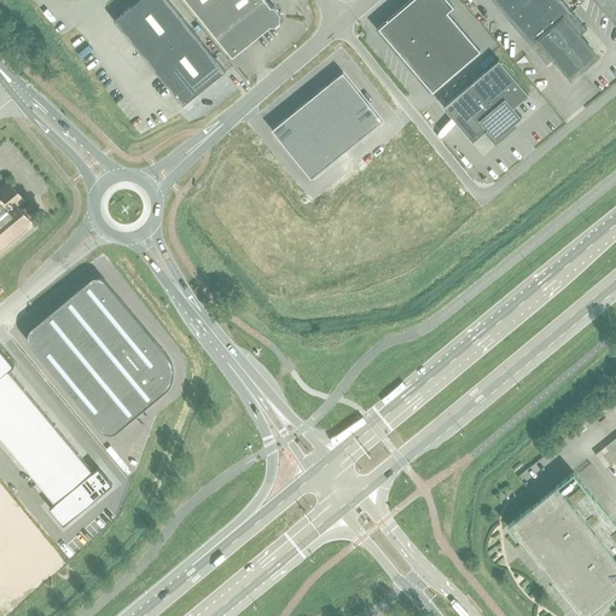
[(214,81),(224,73),(164,0),(138,0),(111,22),(120,33),(173,97),(172,97),(180,108),(214,81)]
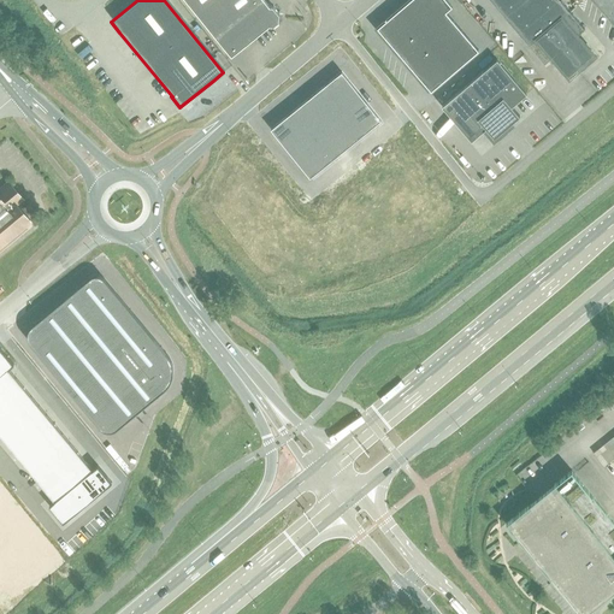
[(182,0),(230,58),(267,27),(271,28),(277,23),(277,16),(271,9),(267,7),(260,0),(182,0)]
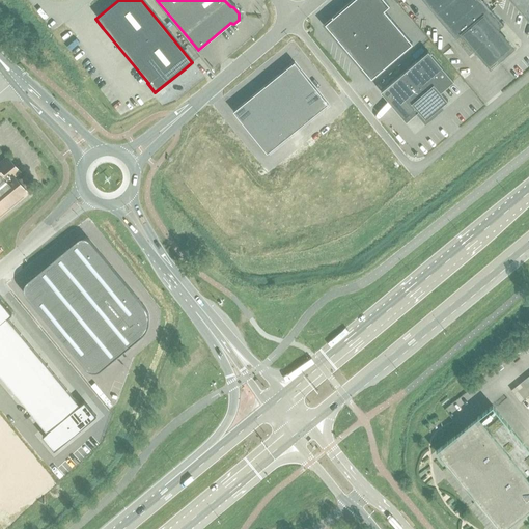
[(358,0),(353,0),(343,8),(355,22),(362,29),(374,19),(358,0)]
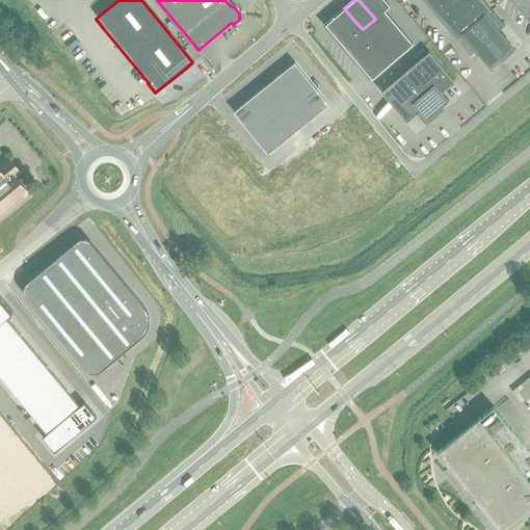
[(381,0),(359,0),(375,19),(382,12),(389,7),(381,0)]
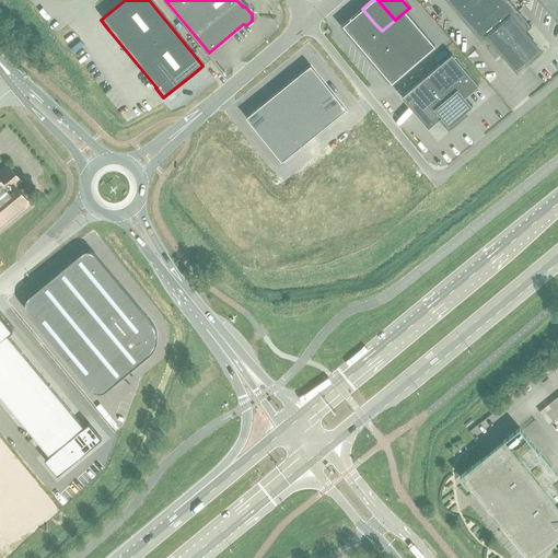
[(442,0),(492,59),(499,54),(502,57),(513,70),(522,62),(521,61),(527,56),(529,58),(537,50),(525,37),(523,34),(530,28),(504,0),(442,0)]
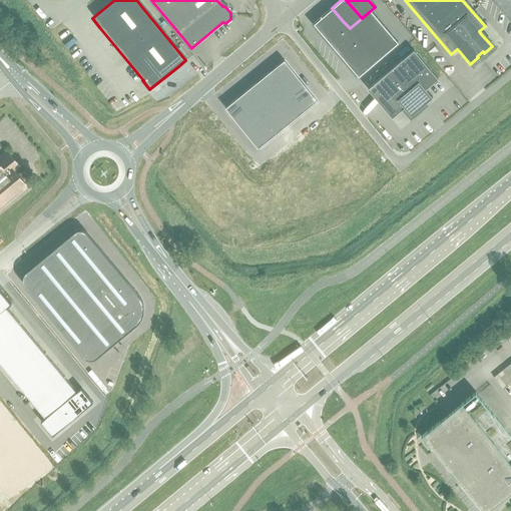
[(312,25),(323,38),(343,21),(332,8),(312,25)]
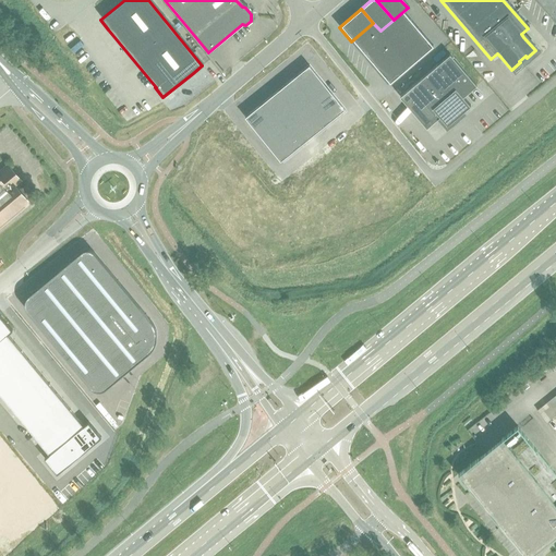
[(409,21),(401,13),(394,20),(381,31),(386,37),(387,39),(409,21)]
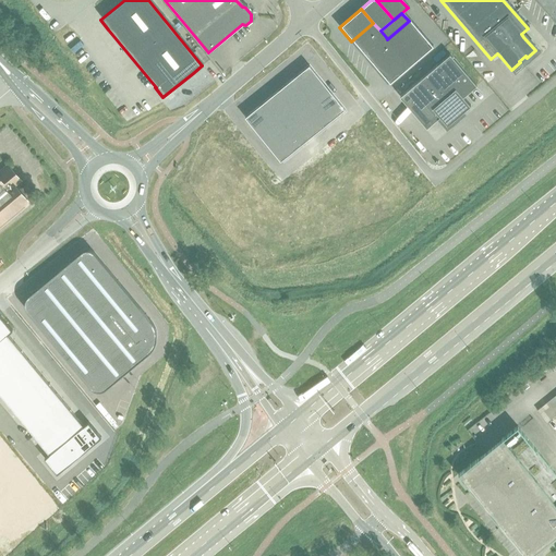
[(395,48),(417,29),(409,21),(387,39),(395,48)]
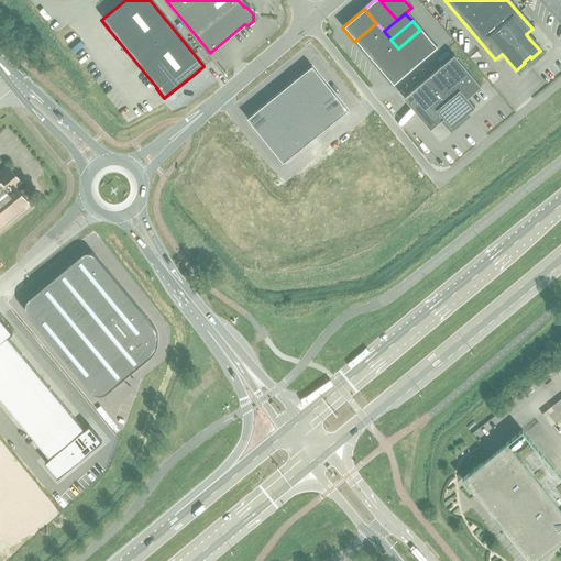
[(376,23),(354,42),(367,56),(389,37),(384,31),(376,23)]
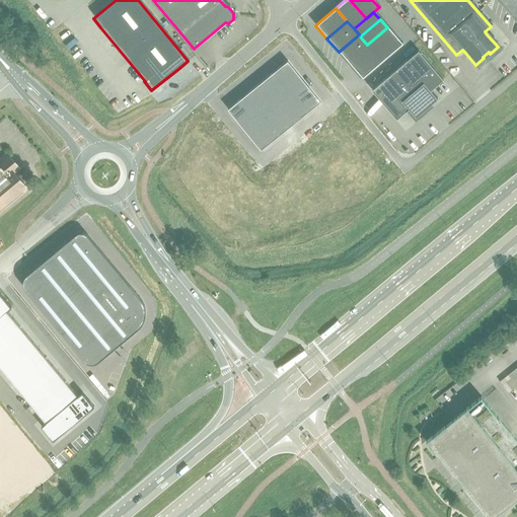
[(387,27),(367,45),(370,48),(374,53),(393,35),(387,27)]
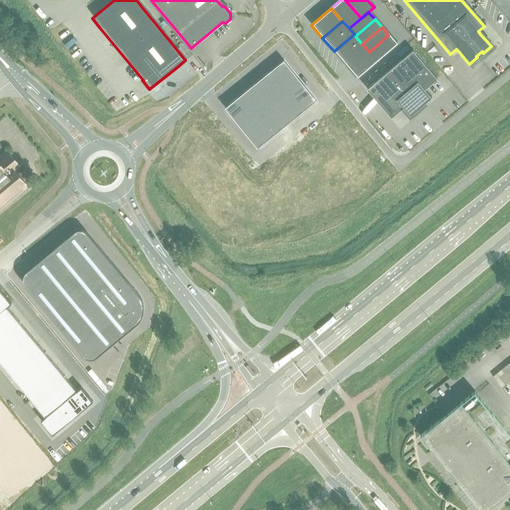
[(354,34),(334,51),(345,64),(365,47),(362,44),(355,36),(354,34)]
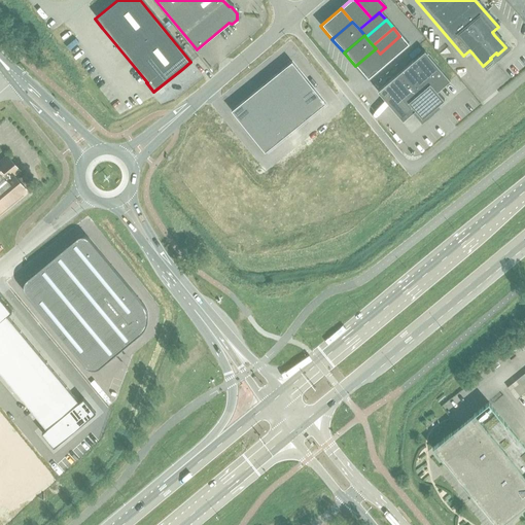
[(380,54),(387,62),(407,45),(399,36),(380,54)]
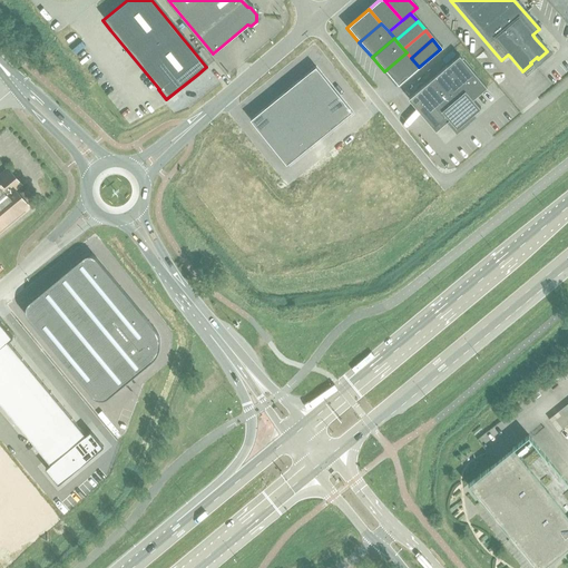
[(411,58),(407,52),(384,71),(397,86),(419,67),(411,58)]
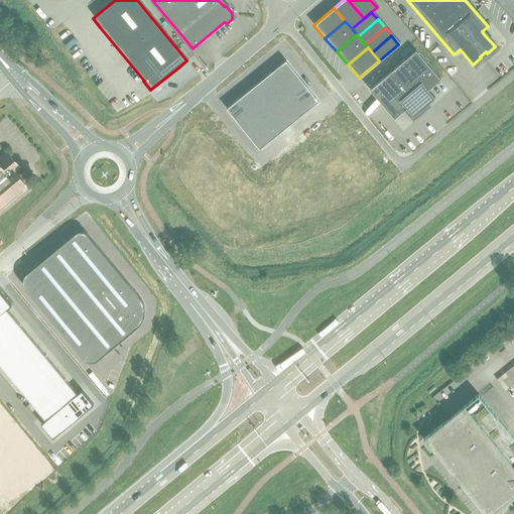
[(393,120),(405,109),(411,117),(433,99),(426,91),(438,81),(414,51),(368,91),(393,120)]
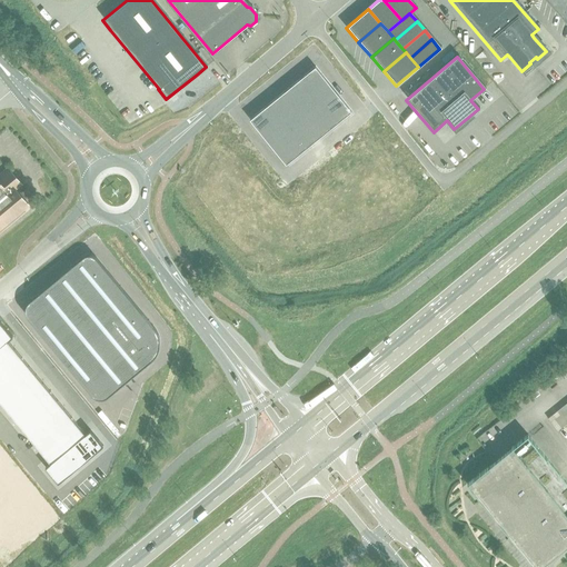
[(314,68),(299,80),(317,102),(319,100),(331,90),(314,68)]
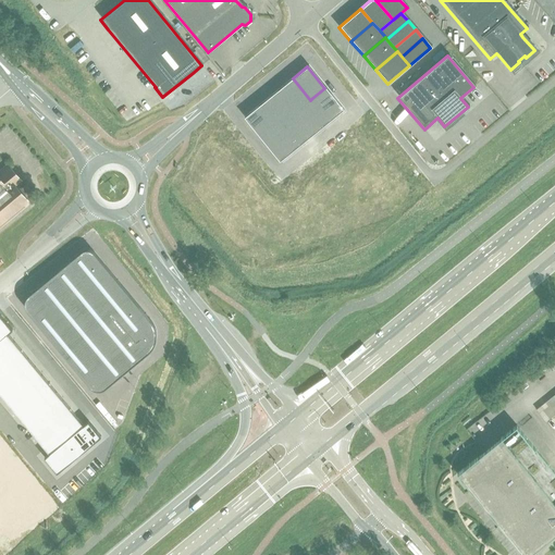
[(293,78),(281,88),(298,109),(303,106),(310,100),(293,78)]
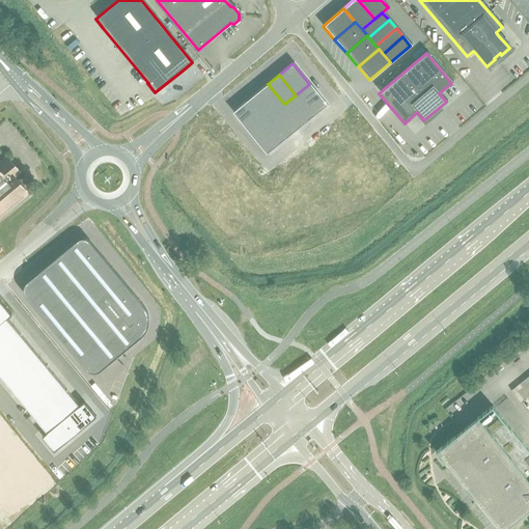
[(268,84),(256,92),(273,113),(278,109),(284,104),(268,84)]
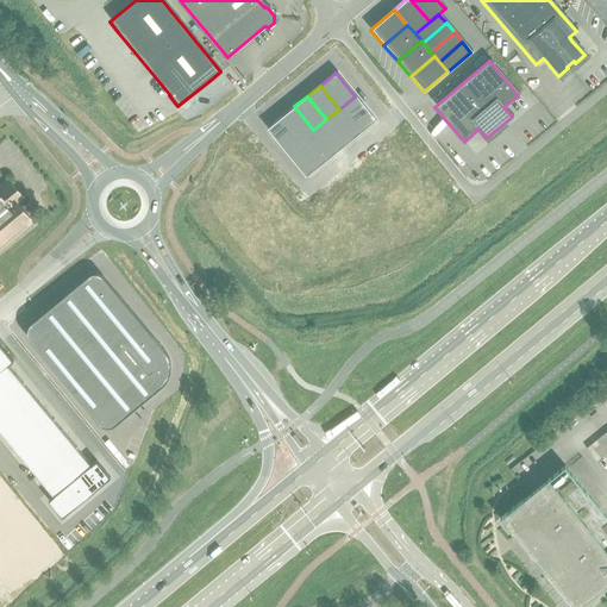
[(355,97),(342,107),(362,131),(374,120),(355,97)]
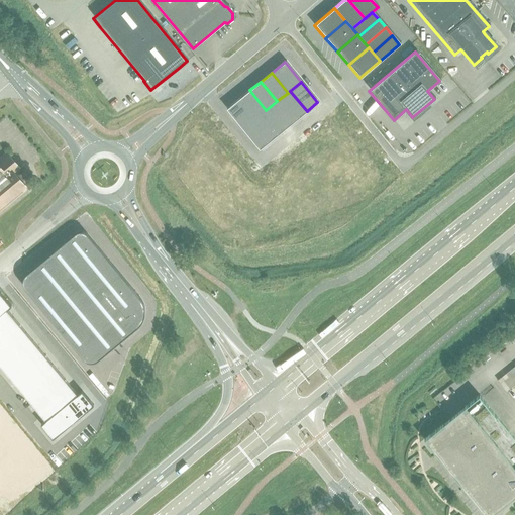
[(249,90),(238,99),(254,119),(261,113),(266,110),(249,90)]
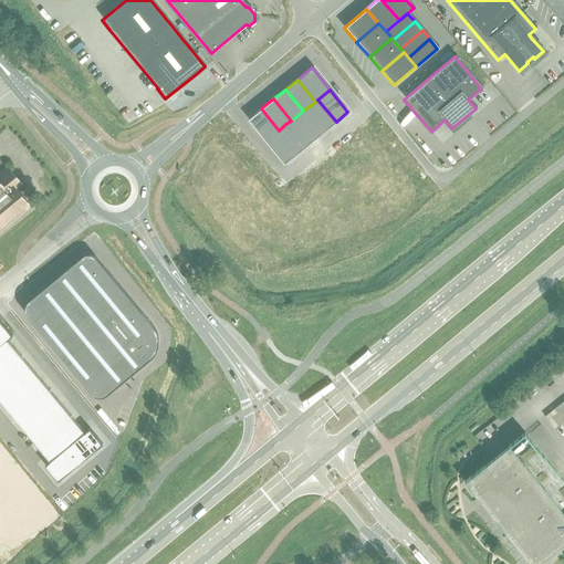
[(315,102),(307,107),(325,131),(335,122),(336,122),(317,100),(315,102)]
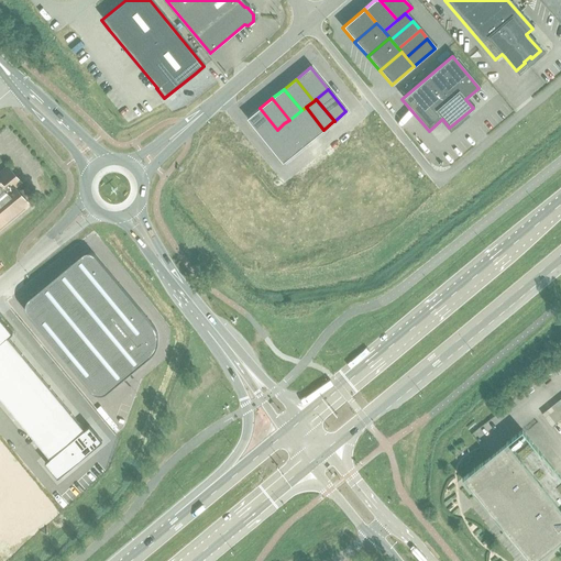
[(301,110),(295,116),(314,138),(323,130),(306,107),(301,110)]
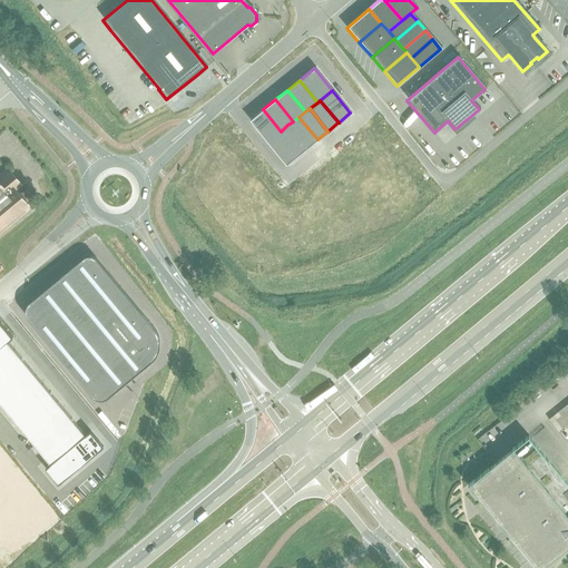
[(263,109),(248,121),(265,143),(277,133),(281,131),(263,109)]
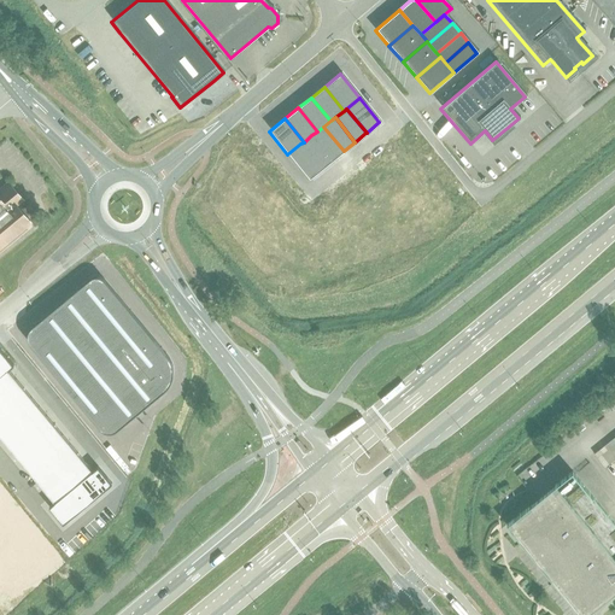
[(317,132),(311,135),(332,160),(344,151),(323,127),(317,132)]
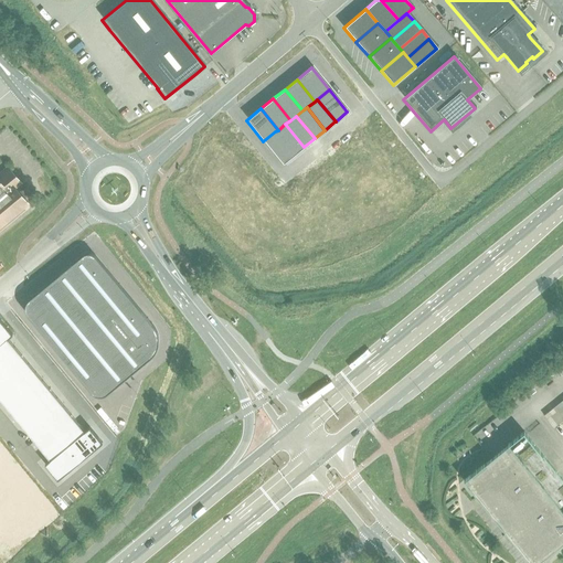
[(278,130),(275,131),(294,155),(304,147),(285,124),(278,130)]
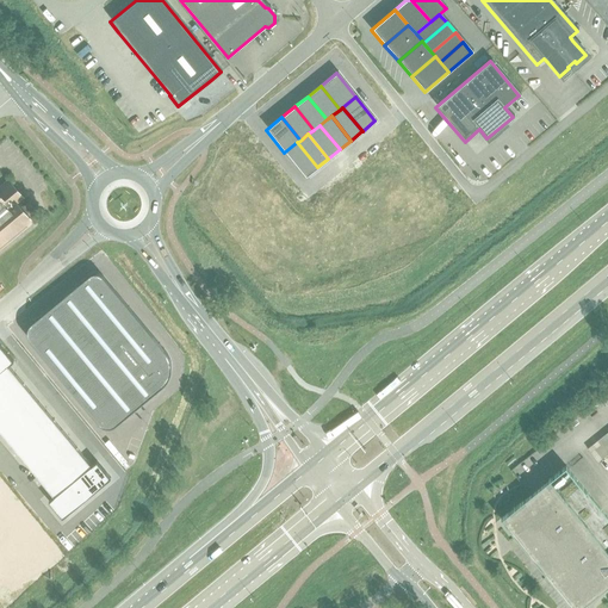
[(297,142),(284,153),(305,178),(317,167),(297,142)]
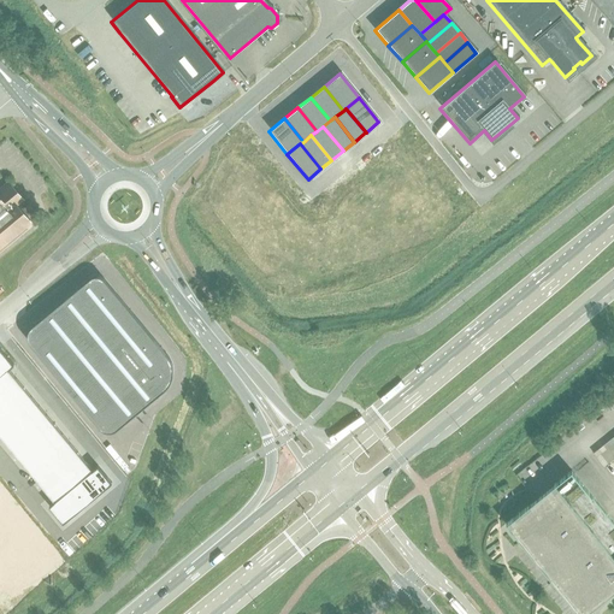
[(0,249),(29,225),(13,206),(19,201),(6,184),(0,189),(0,249)]
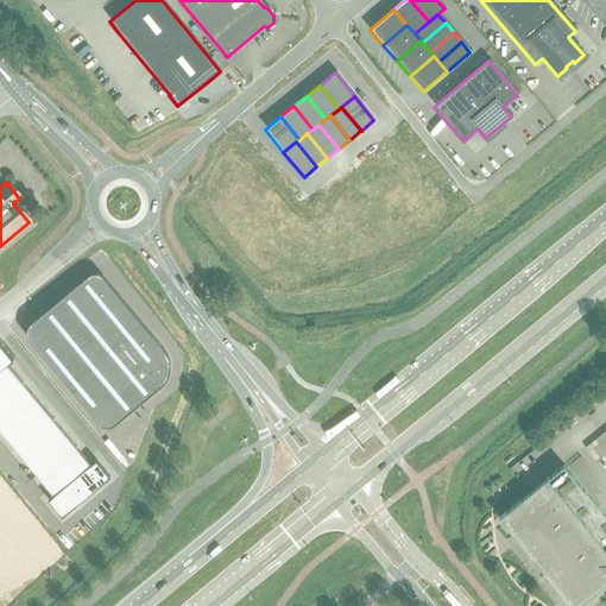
[(42,314),(31,322),(39,332),(46,340),(37,347),(35,349),(49,365),(58,377),(81,405),(87,412),(89,415),(92,412),(101,405),(106,411),(113,420),(115,423),(149,396),(162,384),(163,383),(166,379),(168,374),(169,371),(169,366),(168,361),(166,357),(162,349),(112,290),(101,277),(100,276),(98,275),(96,273),(94,273),(93,273),(90,273),(88,275),(87,276),(77,283),(69,291),(42,314)]
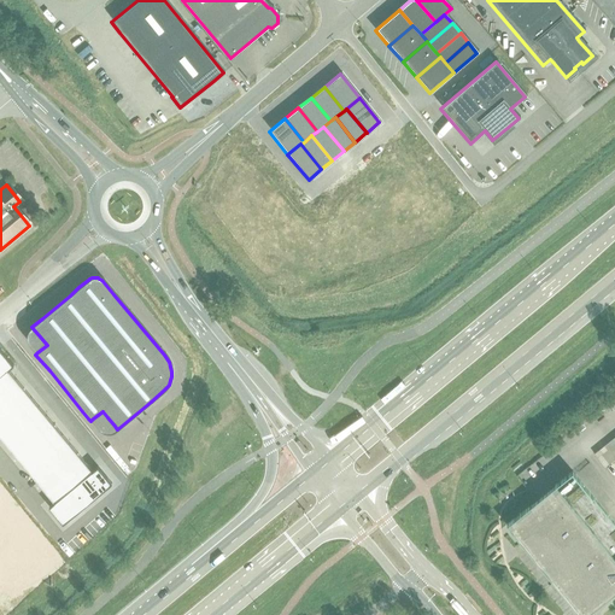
[(0,376),(6,372),(12,367),(0,352),(0,376)]
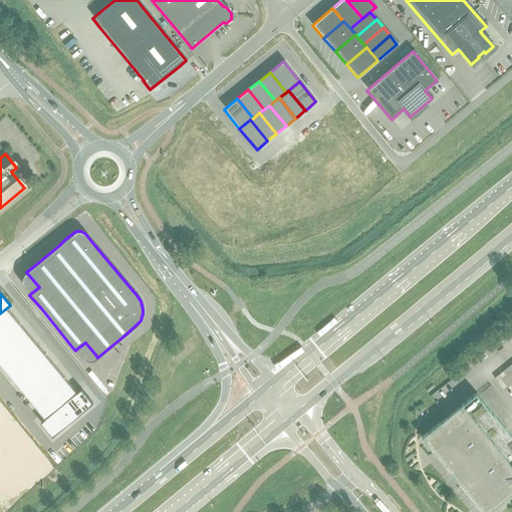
[(0,325),(11,316),(5,309),(0,313),(0,325)]
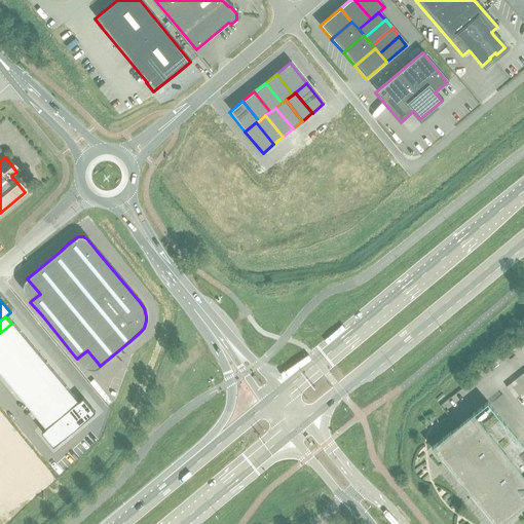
[(11,324),(0,333),(0,343),(2,345),(19,332),(11,324)]
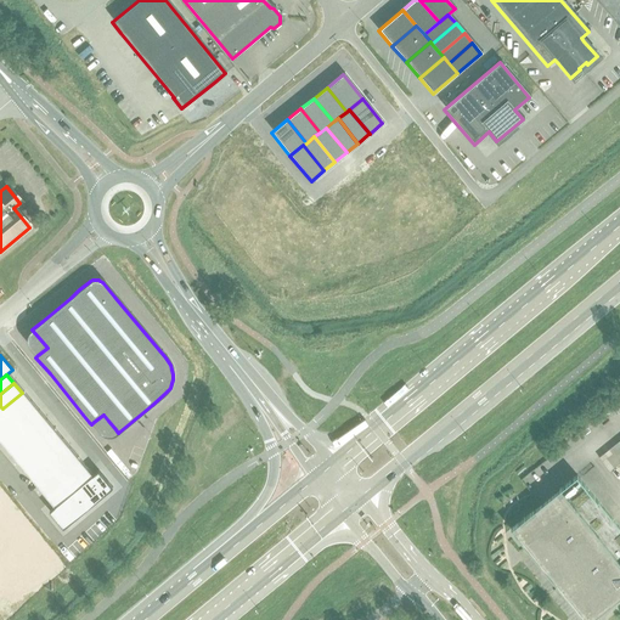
[(22,393),(3,409),(10,418),(29,403),(22,393)]
